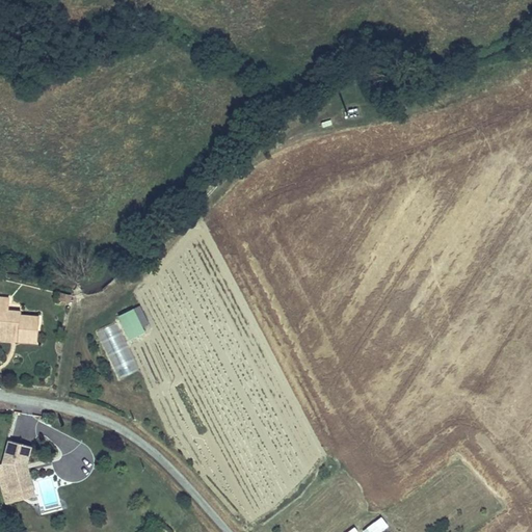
[(0,331),(18,335),(17,340),(36,342),(38,318),(21,316),(21,312),(7,311),(7,304),(0,303),(0,331)]
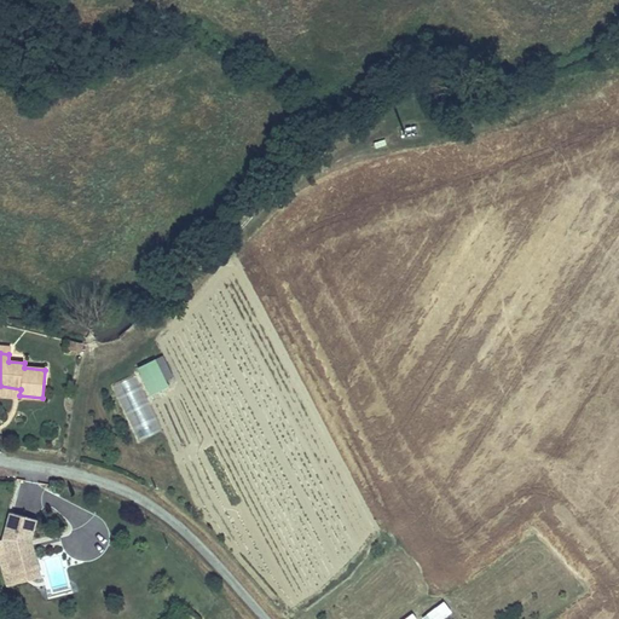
[(137,366),(150,394),(171,385),(156,356),(137,366)]
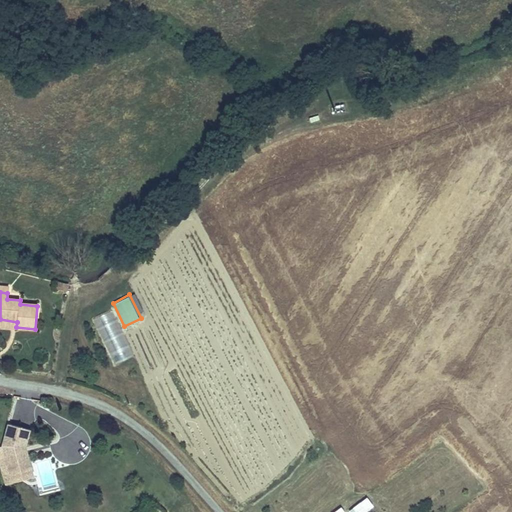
[(116,364),(133,356),(112,310),(95,317),(116,364)]
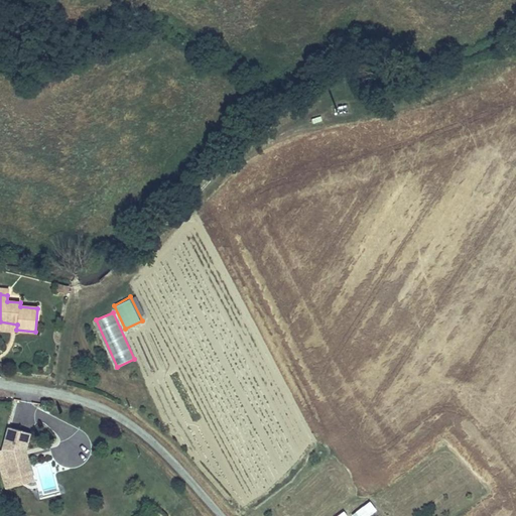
[(17,325),(0,321),(0,328),(16,330),(17,325)]
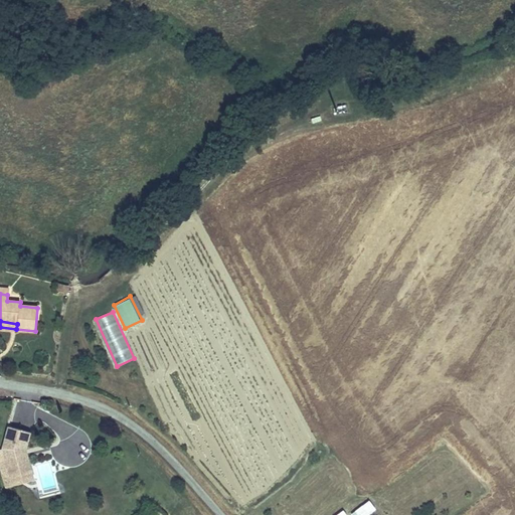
[(22,457),(24,450),(28,433),(7,426),(1,448),(7,471),(25,466),(22,457)]
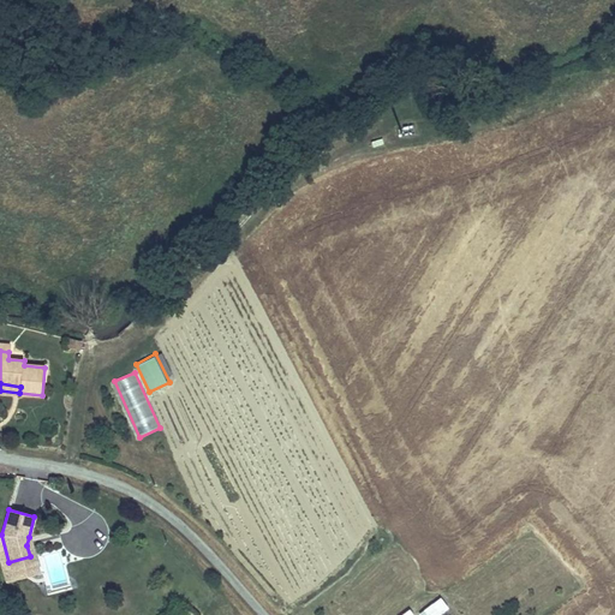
[(29,537),(27,545),(30,556),(9,562),(11,569),(36,562),(29,537)]
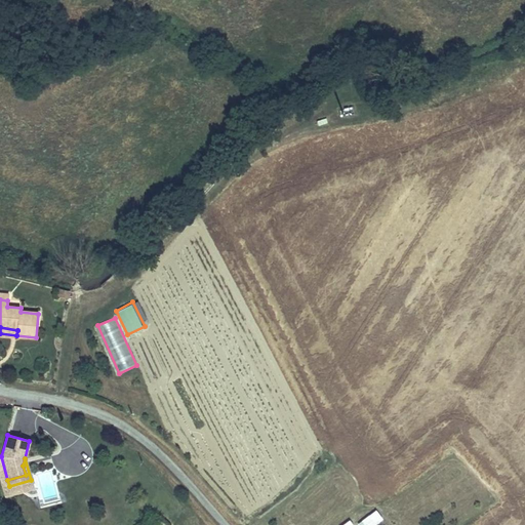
[(39,501),(56,498),(52,471),(38,473),(41,489),(37,489),(39,501)]
